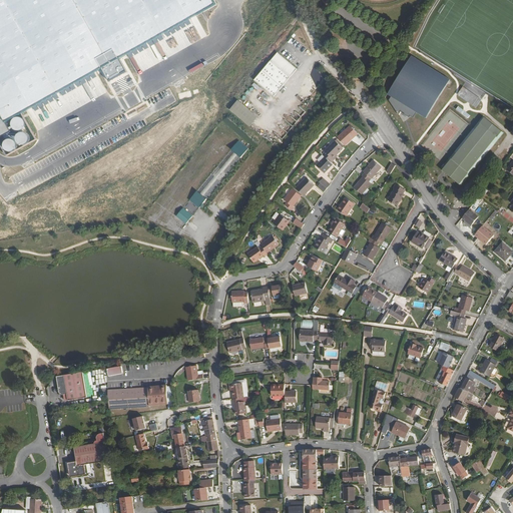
[(0,0),(0,138),(12,132),(6,122),(102,69),(109,81),(126,71),(120,59),(216,4),(213,0),(0,0)]
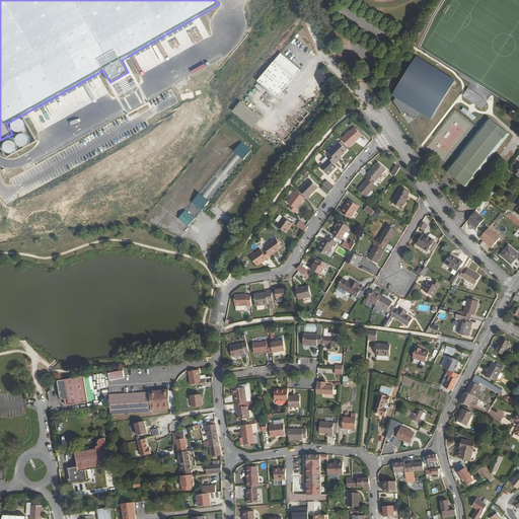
[(280,54),(257,81),(277,98),(300,70),(280,54)]
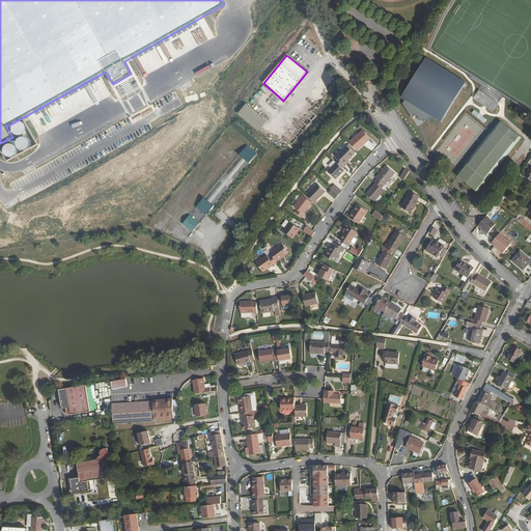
[(426,60),(403,96),(401,100),(406,102),(402,106),(413,120),(415,117),(418,120),(419,119),(423,123),(424,122),(427,123),(431,118),(441,124),(466,84),(426,60)]
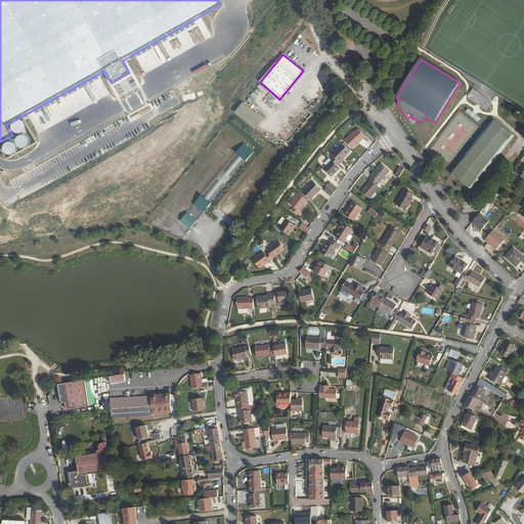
[(473,89),(468,97),(486,111),(492,102),(473,89)]
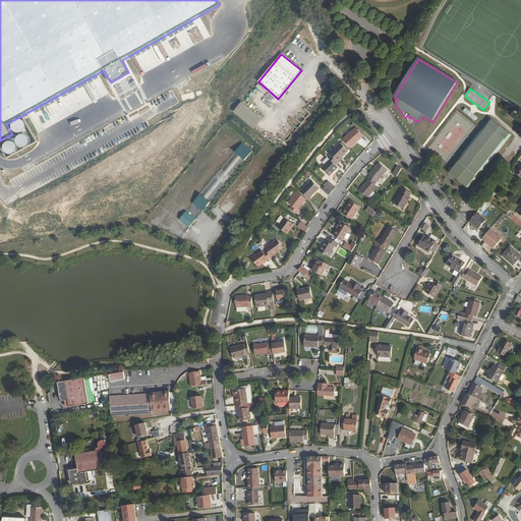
[(271,103),(275,98),(268,94),(265,99),(271,103)]
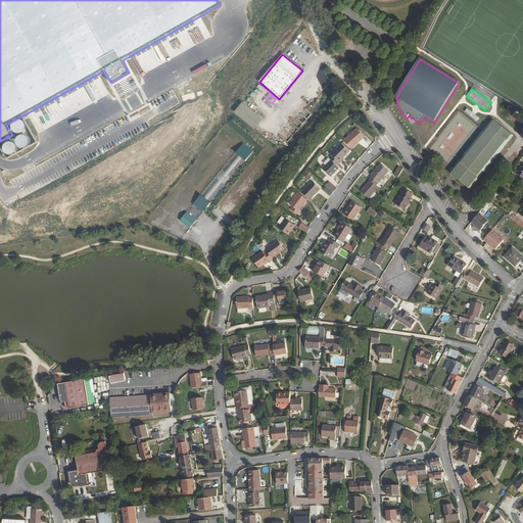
[(238,106),(234,111),(254,129),(263,120),(242,102),(238,106)]
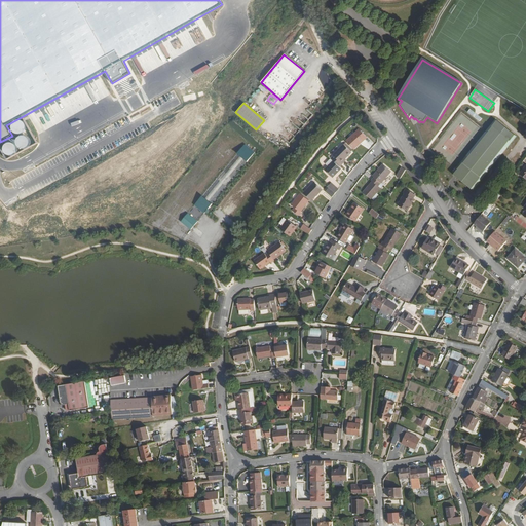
[(494,119),(484,132),(504,149),(515,136),(494,119)]
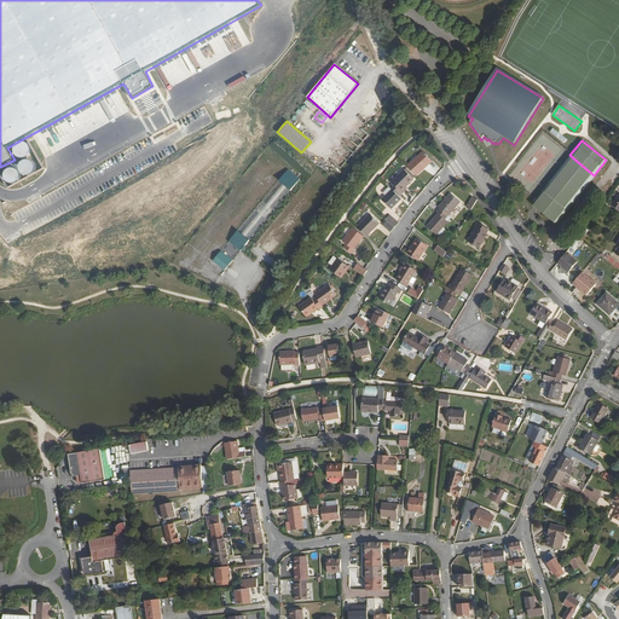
[(421,155),(405,168),(415,178),(431,165),(421,155)]
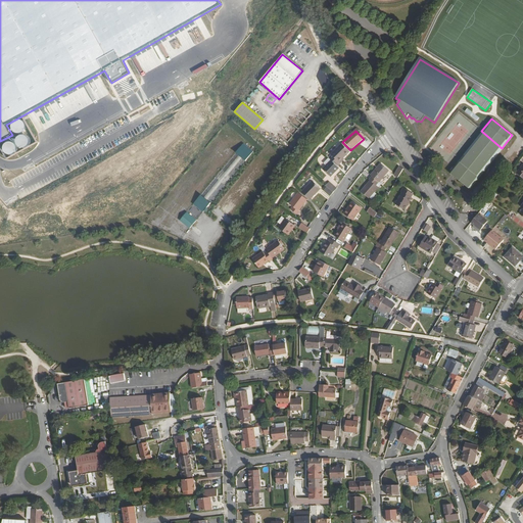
[(502,148),(481,131),(448,173),(469,189),(497,154),(502,148)]
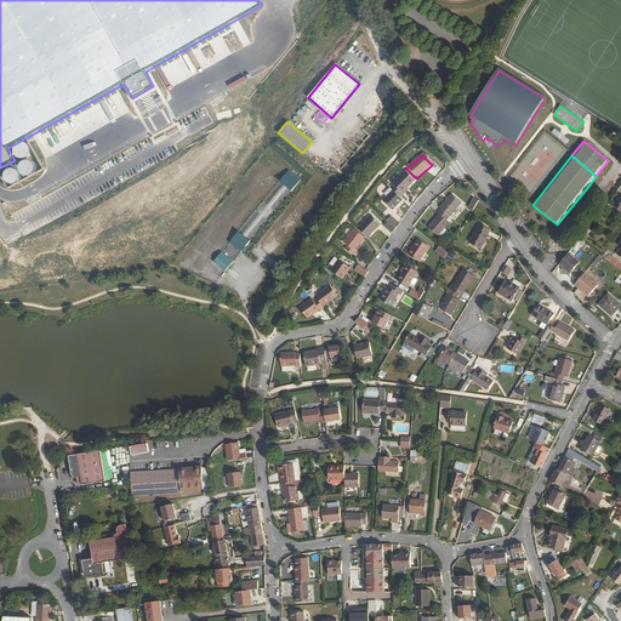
[(291,165),(291,166),(302,176),(303,175),(291,165)]
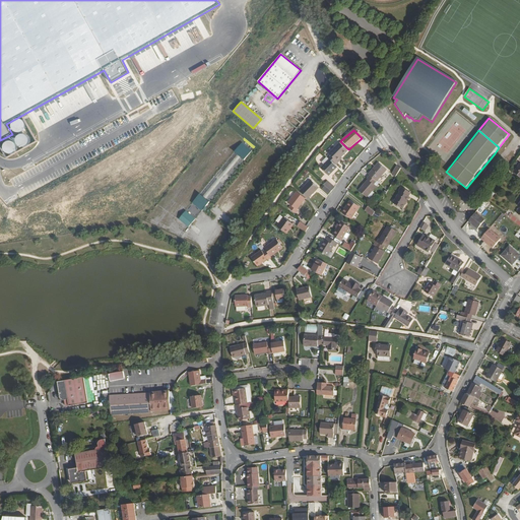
[(253,147),(244,139),(241,142),(251,150),(253,147)]
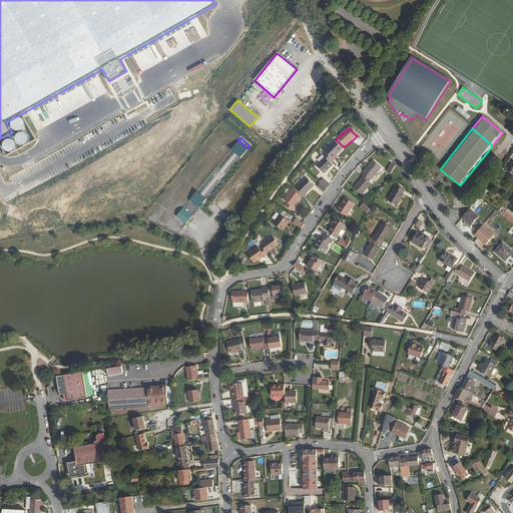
[(247,148),(237,140),(233,145),(242,153),(247,148)]
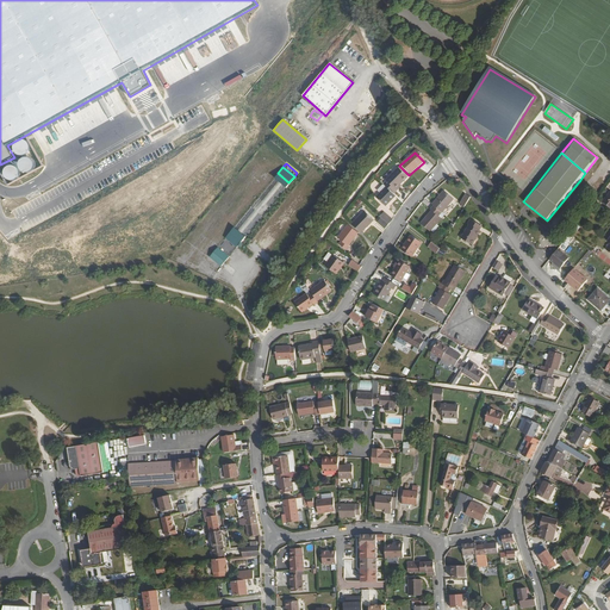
[(386,184),(383,187),(385,190),(392,195),(396,193),(394,192),(399,186),(399,187),(406,179),(397,169),(385,182),(386,184)]
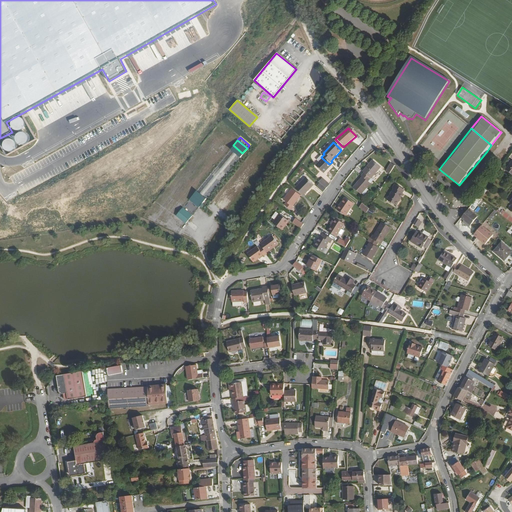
[(329,164),(323,159),(315,167),(322,175),(330,166),(329,164)]
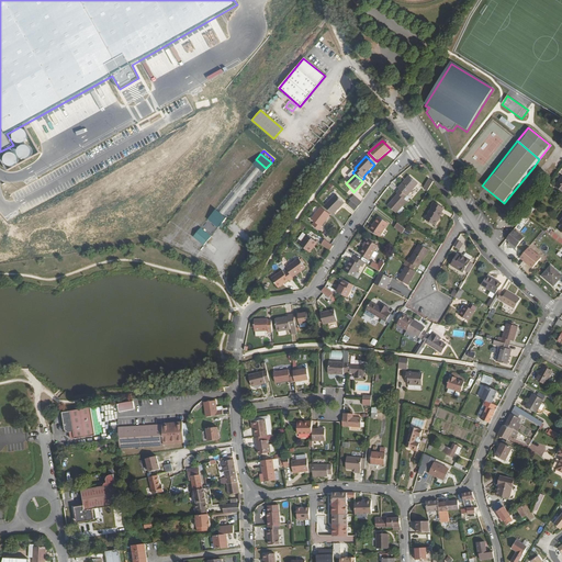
[(407,179),(397,191),(398,192),(405,198),(406,199),(416,187),(407,179)]
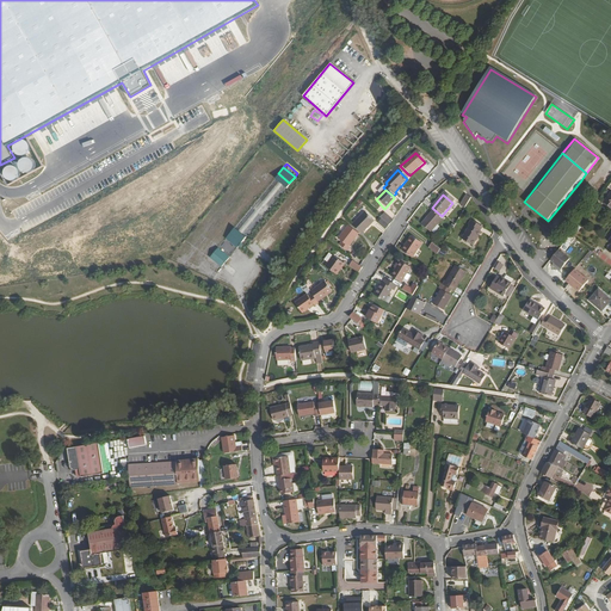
[(466,208),(470,198),(466,196),(461,205),(466,208)]
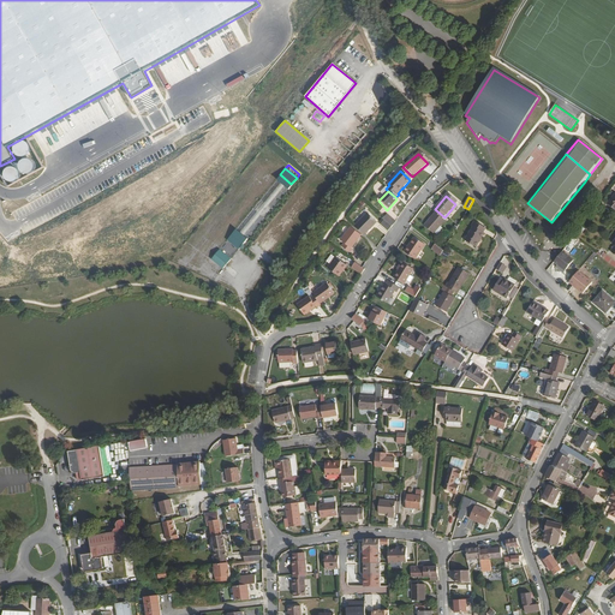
[(222,198),(198,231),(210,239),(224,220),(228,224),(238,209),(222,198)]
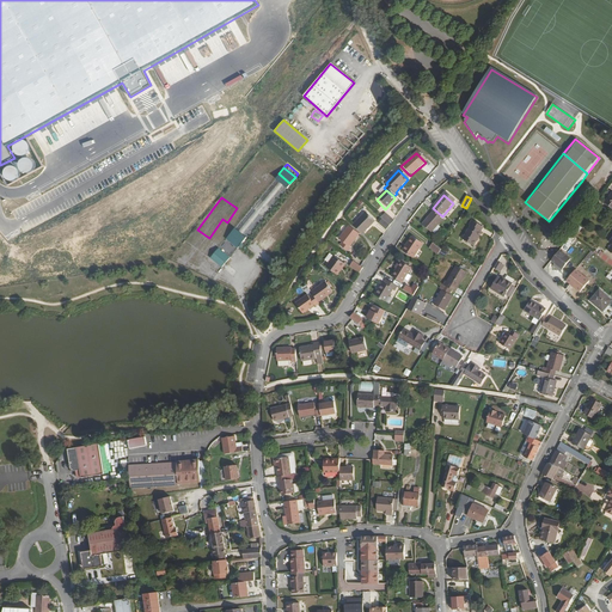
[(441,215),(434,209),(432,212),(432,213),(426,220),(427,220),(422,227),(430,234),(430,233),(436,227),(441,221),(439,219),(441,215)]
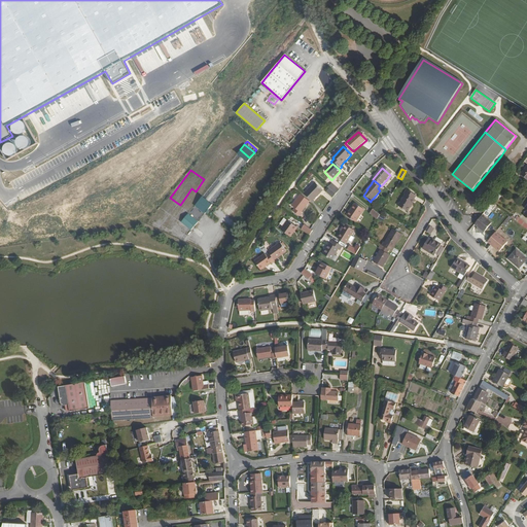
[(314,184),(303,196),(311,203),(316,197),(315,196),(320,191),(314,184)]
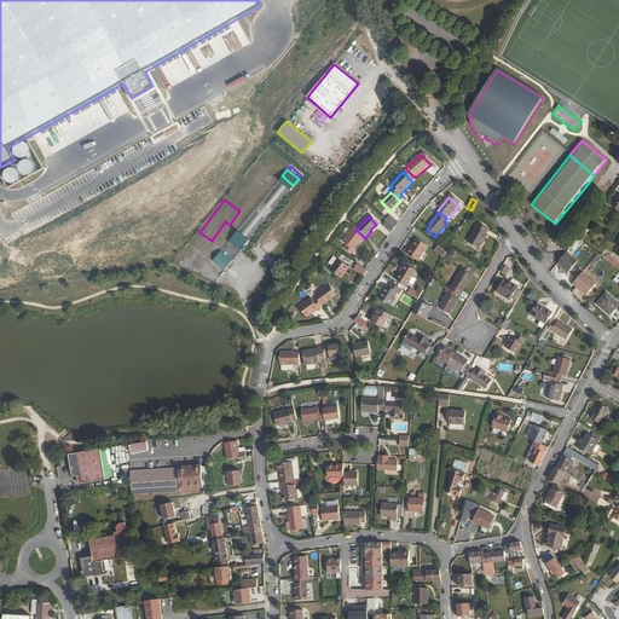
[(388,218),(383,221),(386,224),(393,230),(398,225),(397,225),(388,218)]
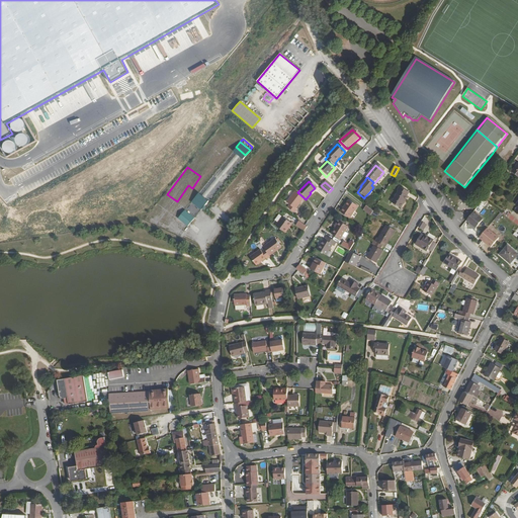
[(210,195),(213,192),(211,191),(213,189),(208,186),(208,187),(205,185),(202,190),(210,195)]
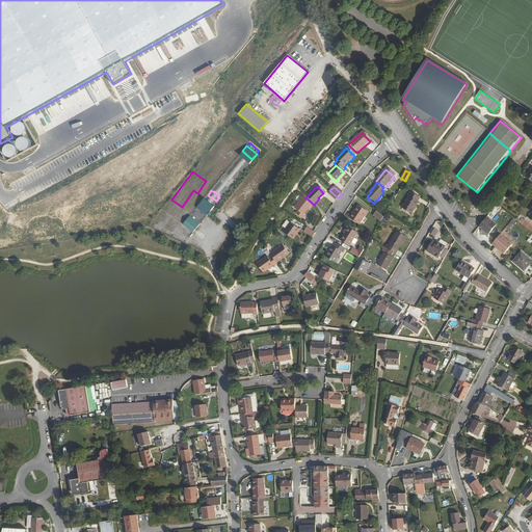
[(338,197),(331,192),(327,195),(335,202),(338,197)]
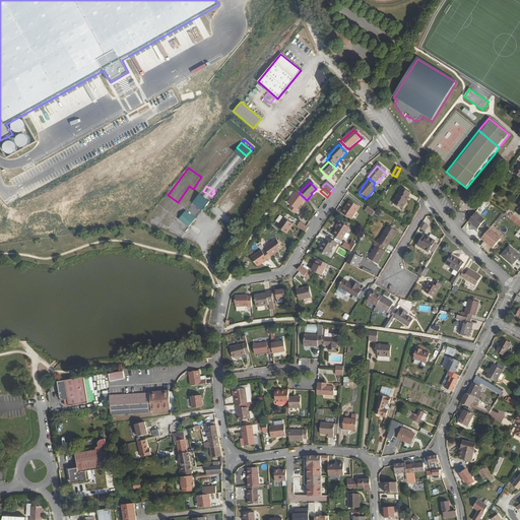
[(392,203),(402,209),(409,198),(408,197),(410,194),(400,188),(398,191),(399,192),(392,203)]
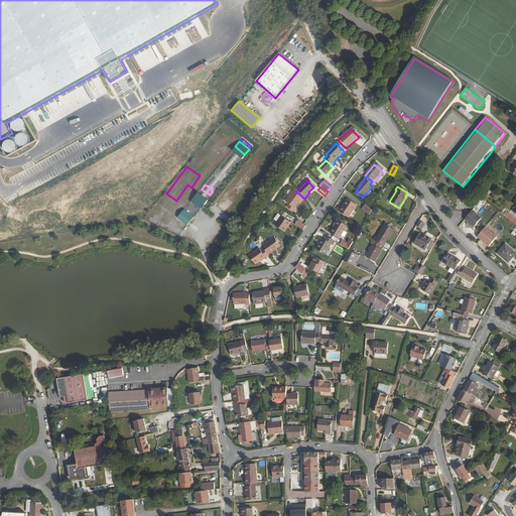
[(209,196),(200,187),(191,197),(202,205),(209,196)]
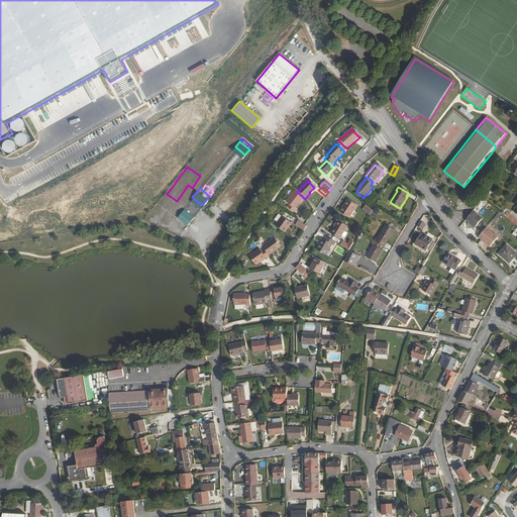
[(303,199),(294,193),(286,203),(289,206),(287,209),(294,214),(296,211),(296,208),(297,207),(303,199)]
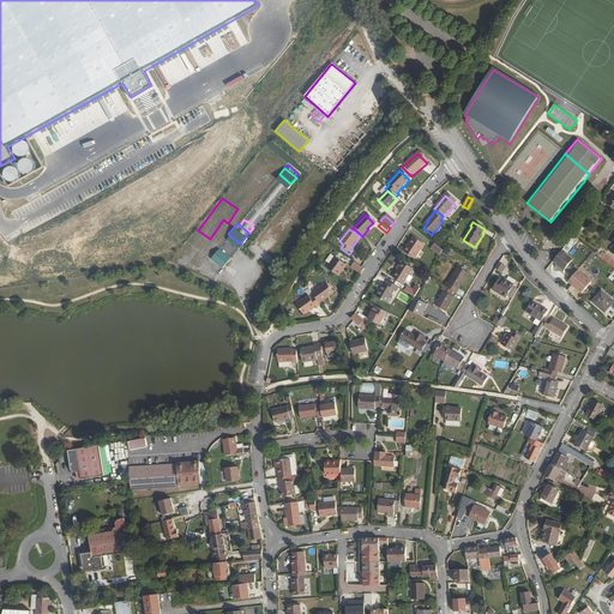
[(411,240),(403,253),(414,260),(422,247),(411,240)]
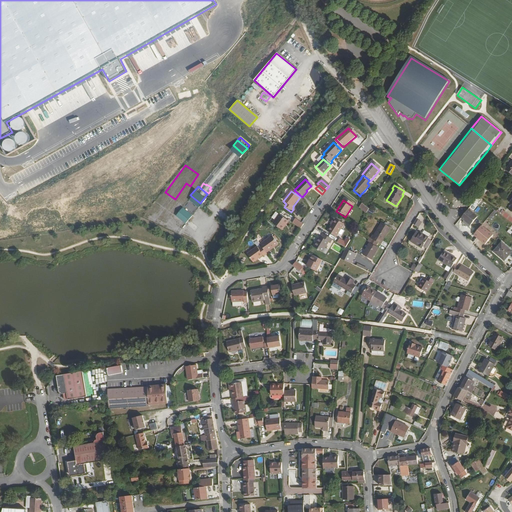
[(368,210),(361,205),(359,208),(366,214),(368,210)]
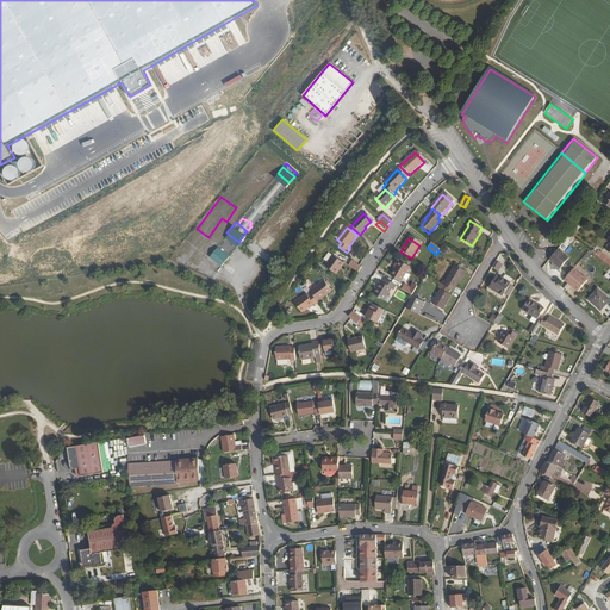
[(218,249),(210,257),(219,266),(228,257),(218,249)]
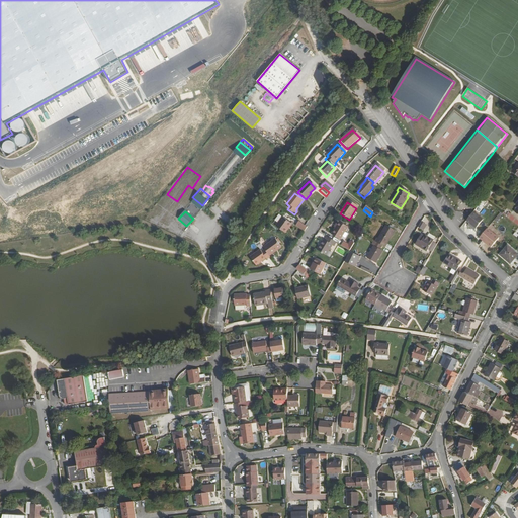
[(473,211),(466,221),(476,229),(483,220),(473,211)]
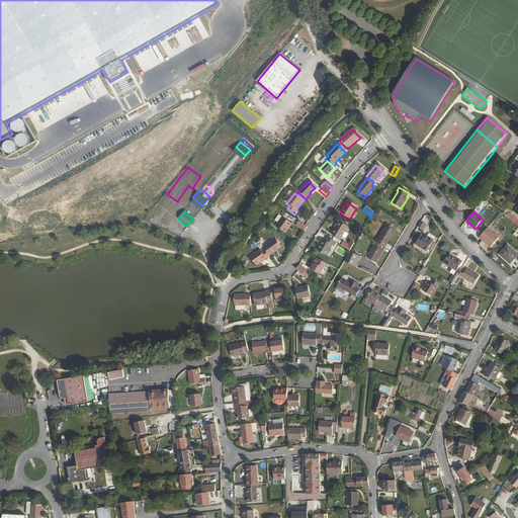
[(517,221),(508,214),(506,218),(517,226),(517,221)]
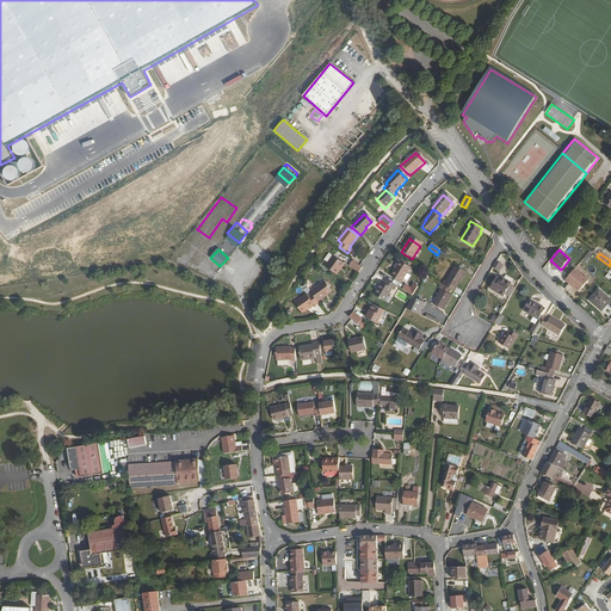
[(335,277),(339,271),(338,270),(343,264),(332,257),(327,264),(323,269),(335,277)]
